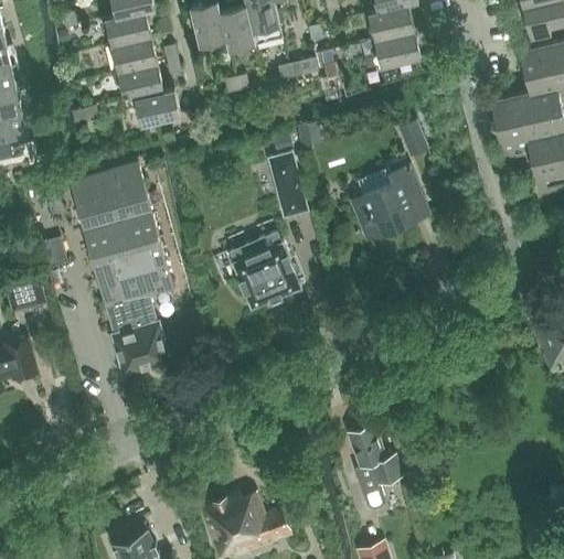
[(151,0),(113,0),(117,18),(144,12),(155,9),(151,0)]
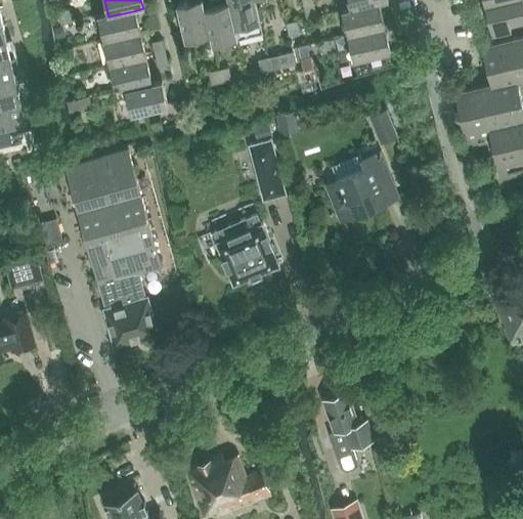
[(226,0),(228,5),(236,40),(261,34),(253,0),(226,0)]
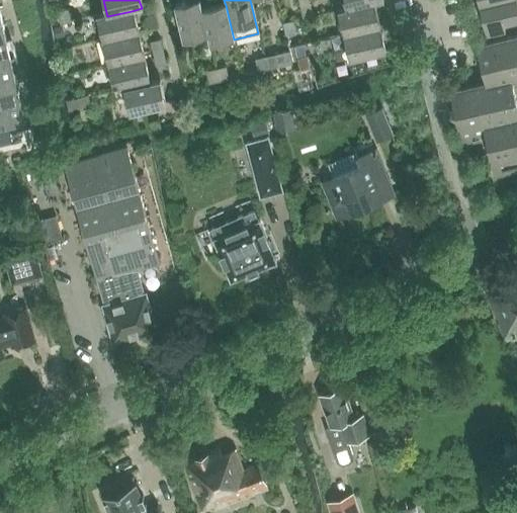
[(296,0),(299,10),(310,8),(307,0),(296,0)]
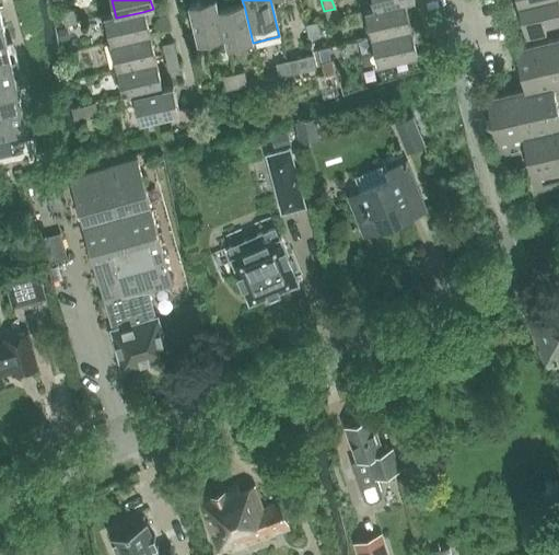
[(373,0),(376,12),(403,7),(412,4),(411,0),(373,0)]
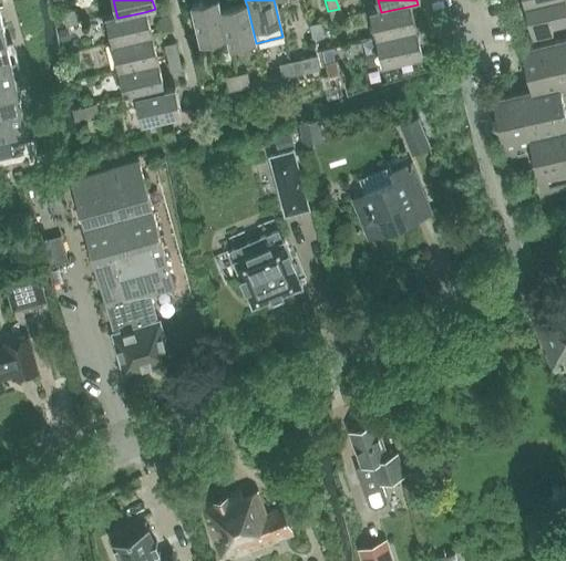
[(554,0),(524,7),(532,40),(553,35),(551,28),(565,23),(565,4),(565,0),(554,0)]
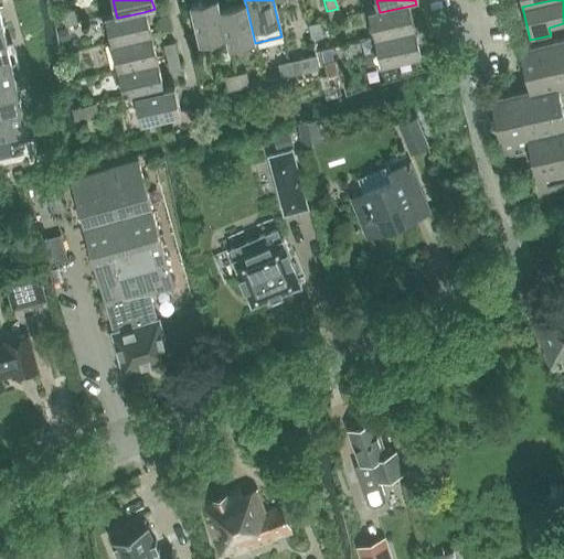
[(226,39),(220,12),(217,2),(191,8),(199,45),(226,39)]
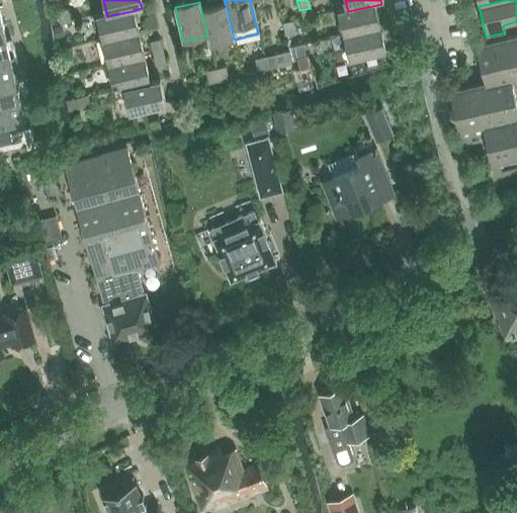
[(201,11),(207,35),(209,46),(234,39),(226,5),(201,11)]
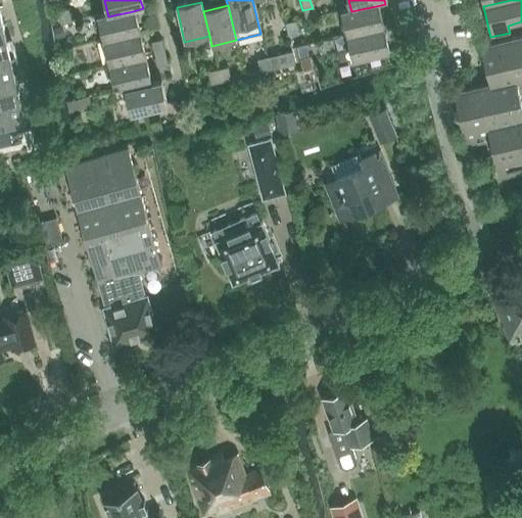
[(376,6),(351,11),(341,14),(347,39),(382,31),(376,6)]
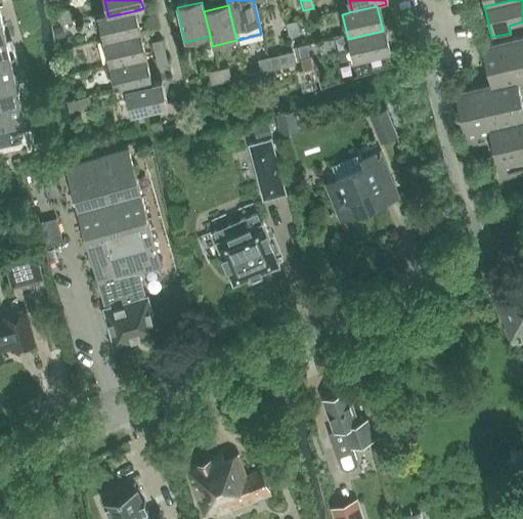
[(313,8),(303,10),(306,23),(316,20),(313,8)]
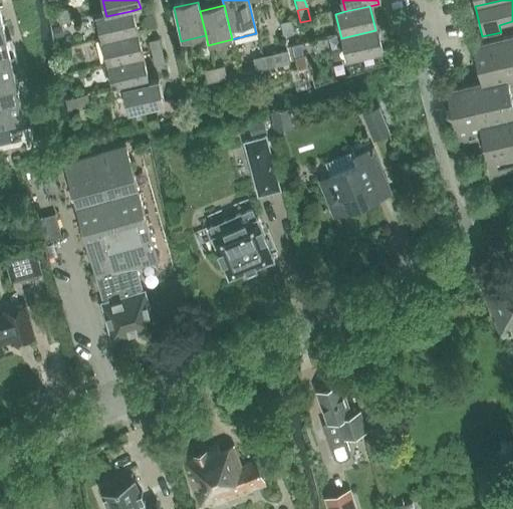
[(131,11),(106,16),(96,19),(102,43),(137,35),(131,11)]
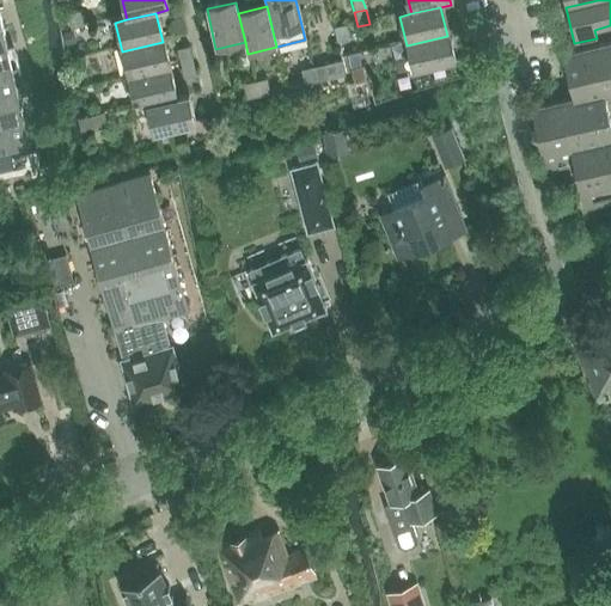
[(79,16),(68,18),(71,32),(83,30),(79,16)]
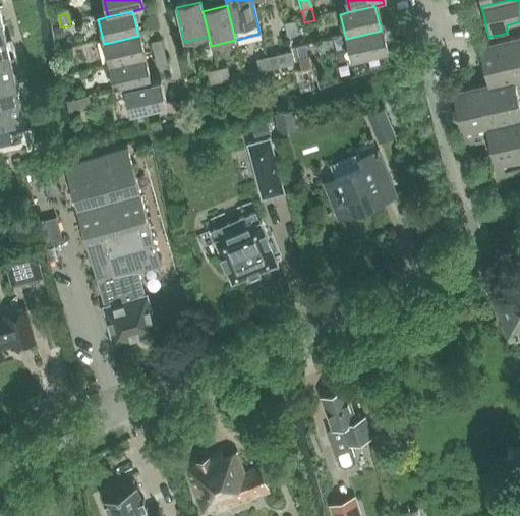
[(158,31),(155,18),(146,20),(148,34),(158,31)]
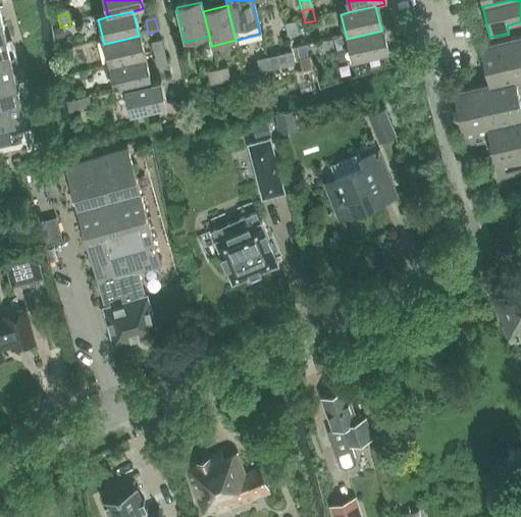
[(288,40),(297,38),(295,26),(284,28),(288,40)]
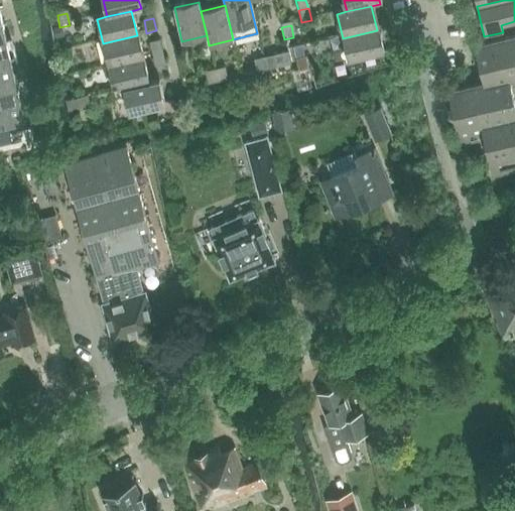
[(2,26),(0,27),(0,61),(15,57),(13,49),(7,50),(2,26)]
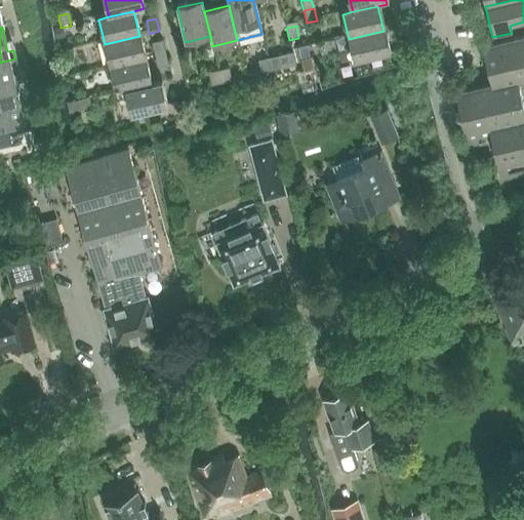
[(63,31),(53,33),(56,42),(65,40),(63,31)]
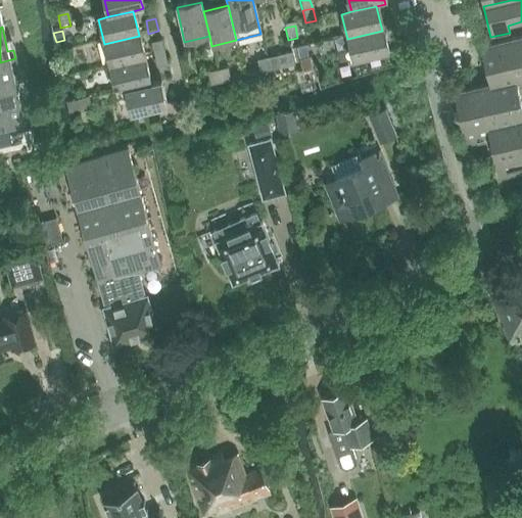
[(382,31),(347,39),(353,63),(387,55),(382,31)]
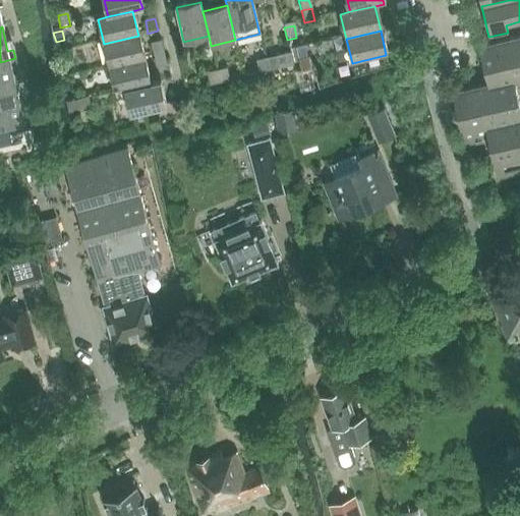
[(138,36),(104,44),(110,68),(143,60),(138,36)]
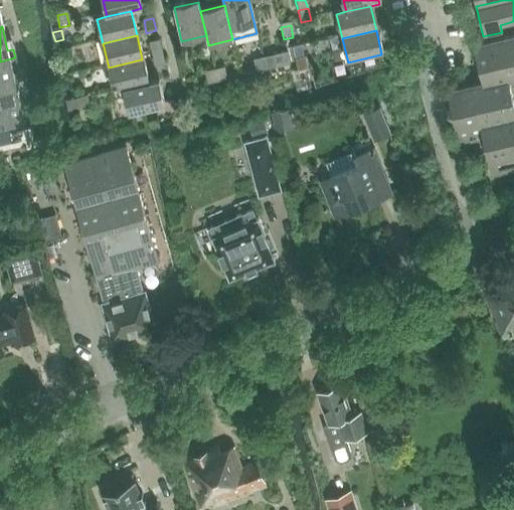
[(482,85),(447,93),(450,108),(445,116),(453,121),(457,138),(481,133),(492,180),(513,174),(513,109),(508,85),(513,82),(513,37),(473,47),(482,85)]
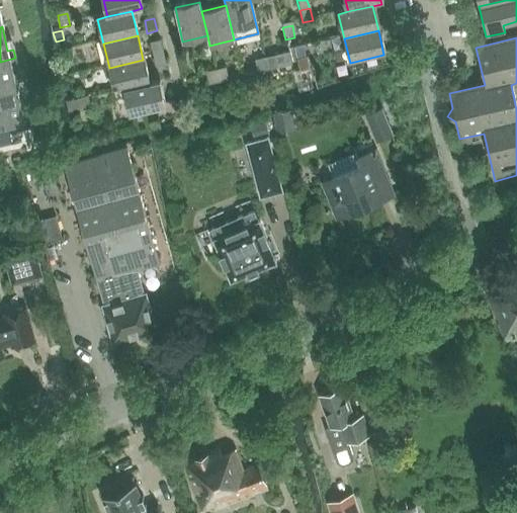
[(153,58),(163,56),(160,44),(150,46),(153,58)]
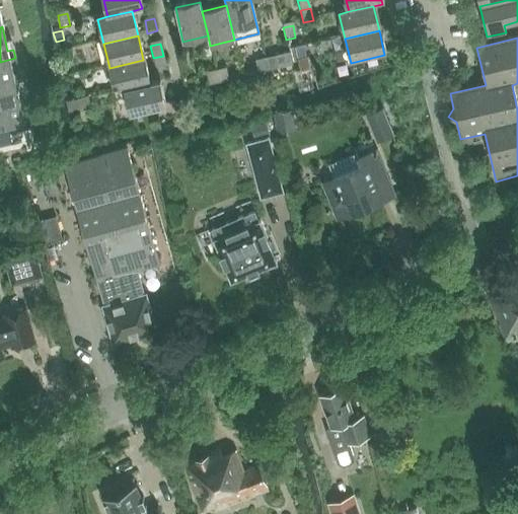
[(302,49),(294,51),(297,62),(304,61),(302,49)]
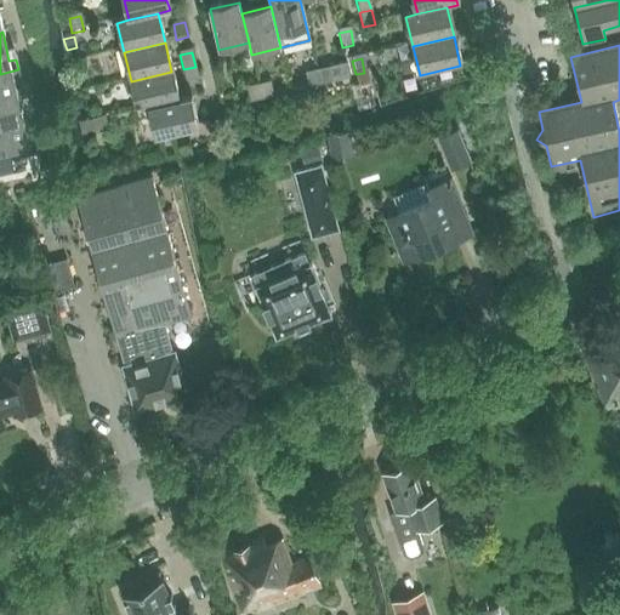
[(326,61),(314,63),(317,73),(329,70),(326,61)]
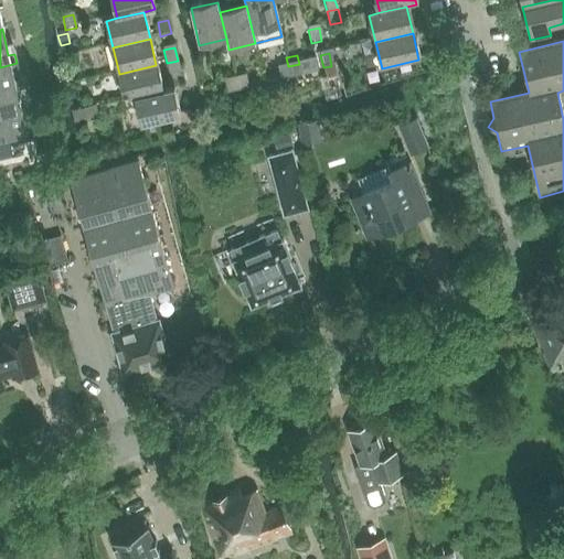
[(315,60),(299,64),(302,77),(318,73),(315,60)]
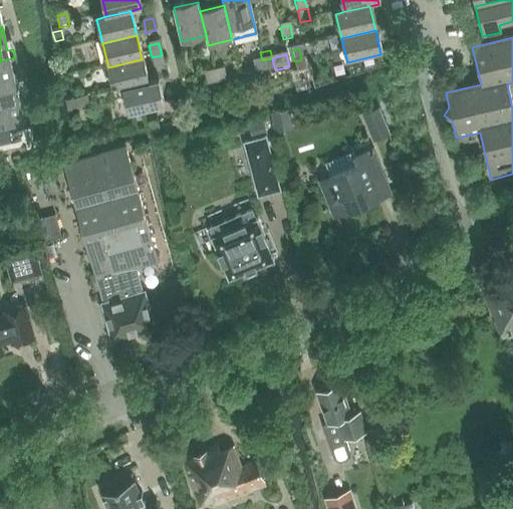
[(162,55),(152,57),(155,69),(165,67),(162,55)]
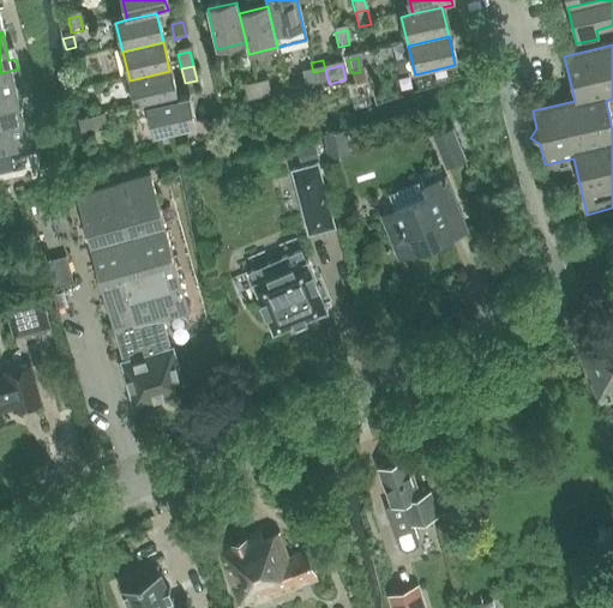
[(0,114),(20,109),(13,80),(20,79),(18,68),(0,73),(0,114)]
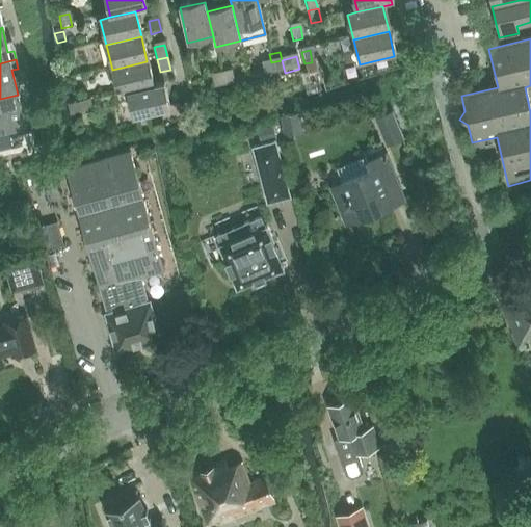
[(271,62),(274,75),(285,73),(282,60),(271,62)]
